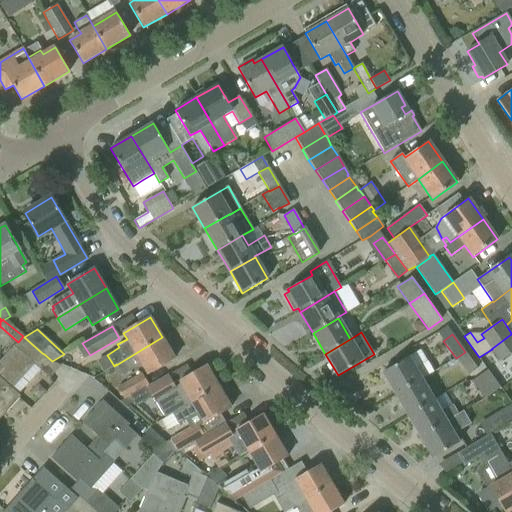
[(511,334),(491,349),(492,349),(500,362),(511,353),(511,334)]
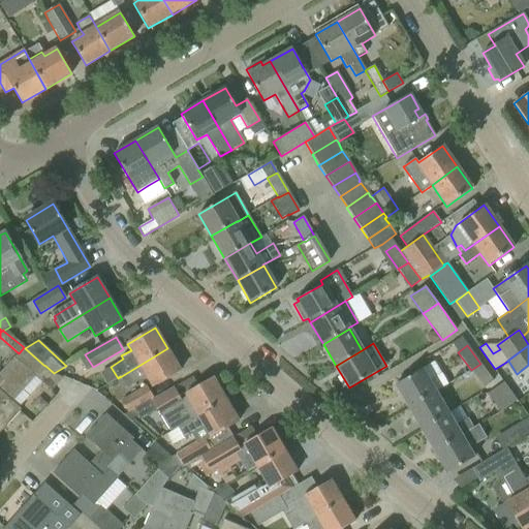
[(0,432),(21,409),(10,400),(34,375),(36,377),(45,366),(43,365),(25,348),(24,347),(19,353),(0,373),(0,432)]
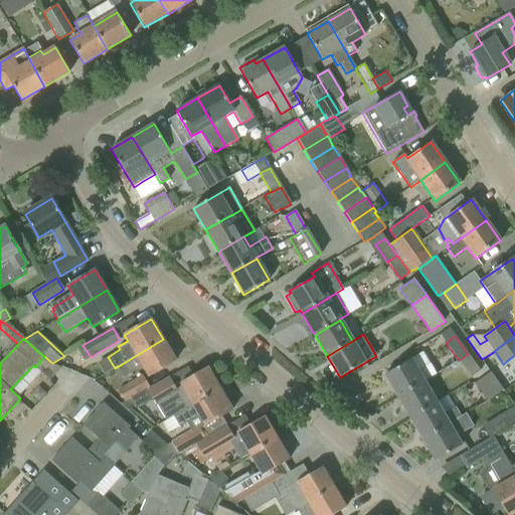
[(163,339),(117,367),(124,378),(143,366),(149,376),(176,360),(163,339)]
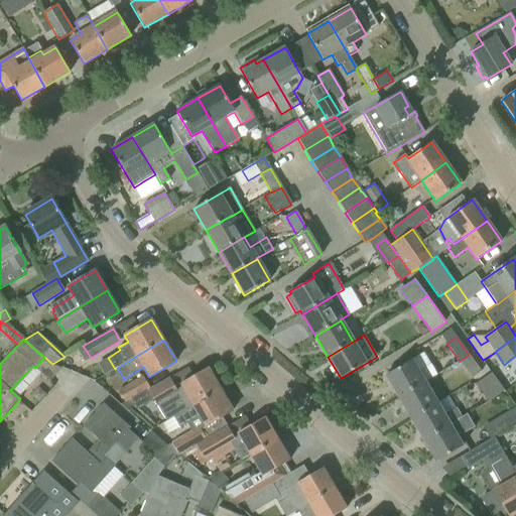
[(386,375),(399,397),(424,382),(436,375),(430,365),(418,371),(408,355),(398,361),(401,366),(386,375)]
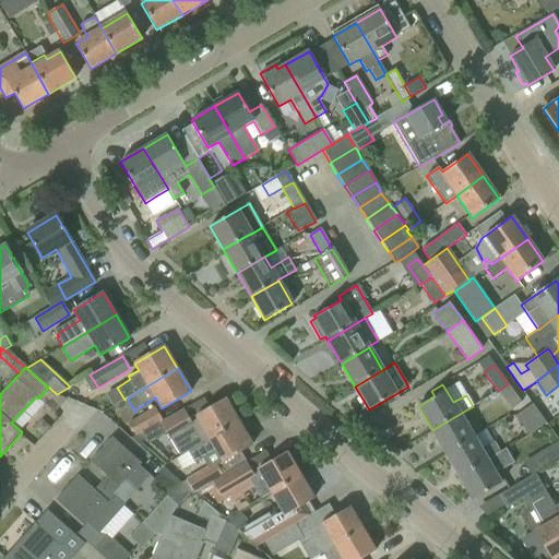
[(508,384),(498,391),(511,409),(521,402),(508,384)]
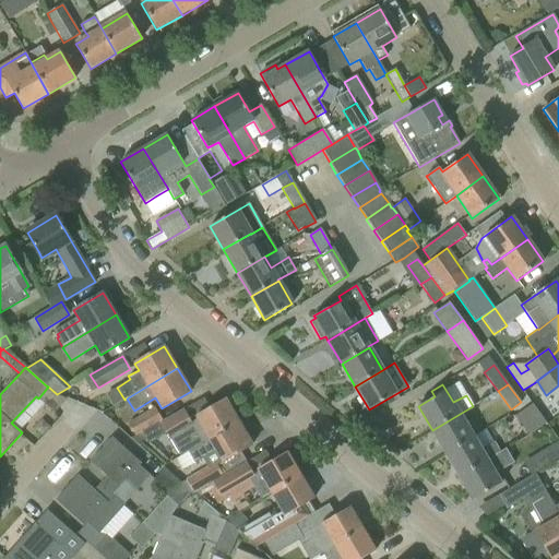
[(162,420),(161,421),(167,433),(169,438),(180,456),(188,452),(239,421),(226,400),(206,411),(194,417),(190,420),(183,408),(162,420)]
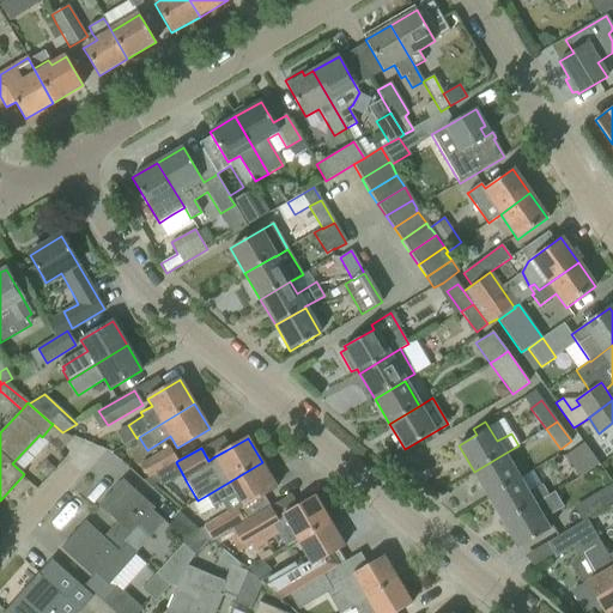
[(565,456),(580,478),(599,463),(584,443),(565,456)]
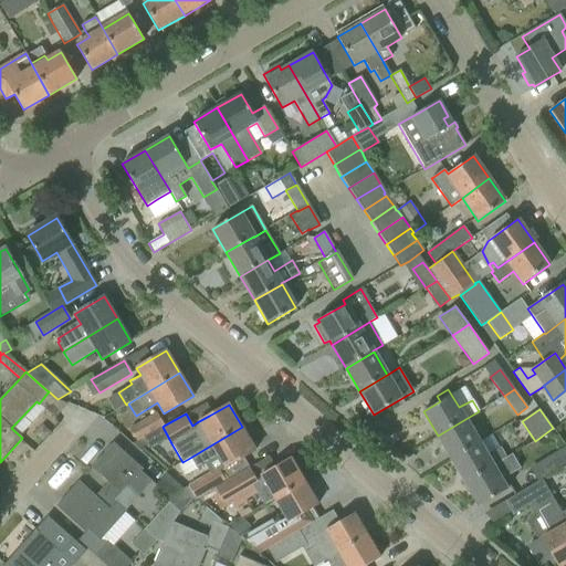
[(157,413),(130,429),(137,441),(144,438),(163,427),(164,426),(157,413)]
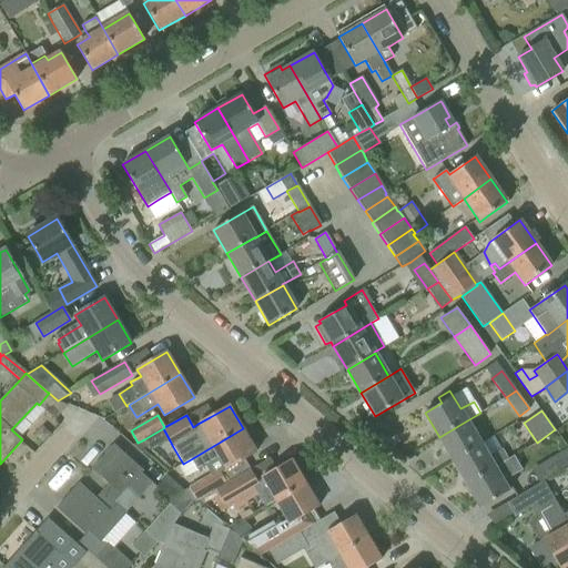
[(439,437),(453,460),(480,444),(467,421),(439,437)]
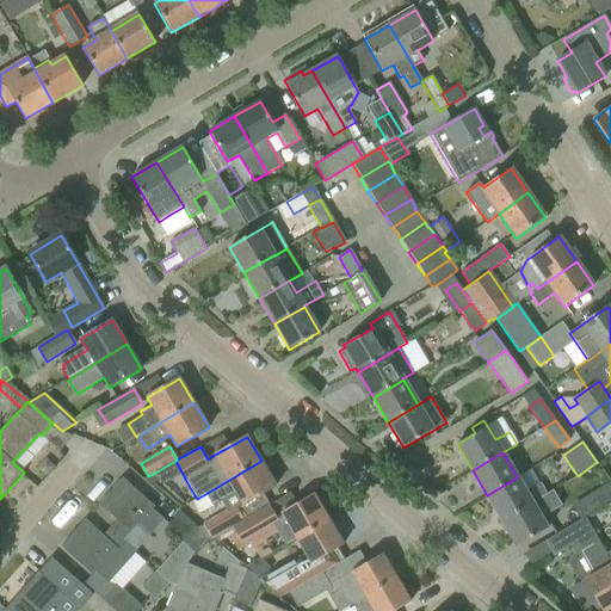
[(261,461),(205,494),(213,506),(235,494),(242,506),(255,498),(276,486),(261,461)]
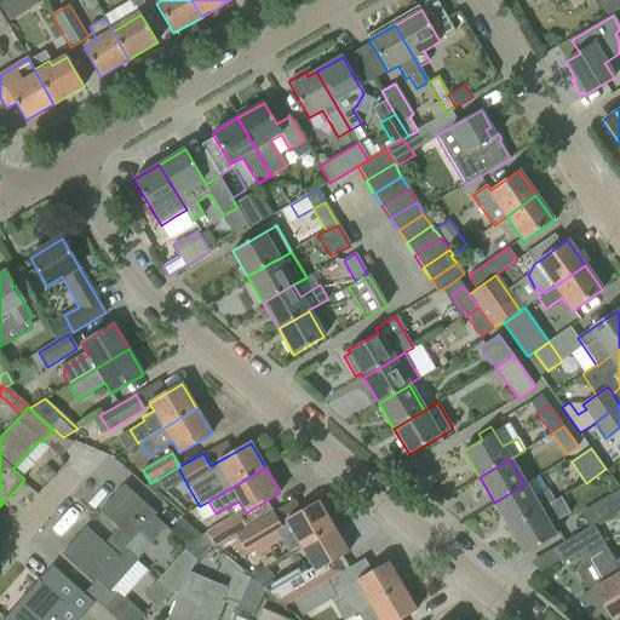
[(150,483),(145,487),(153,492),(162,487),(158,480),(150,483)]
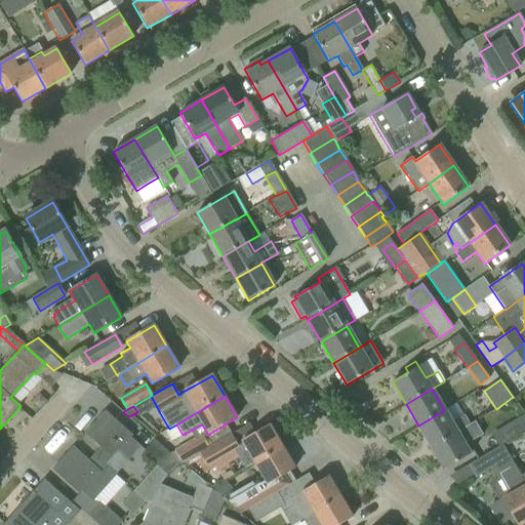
[(105,410),(84,434),(101,447),(94,454),(106,465),(118,450),(128,460),(142,446),(130,437),(132,435),(120,425),(105,410)]
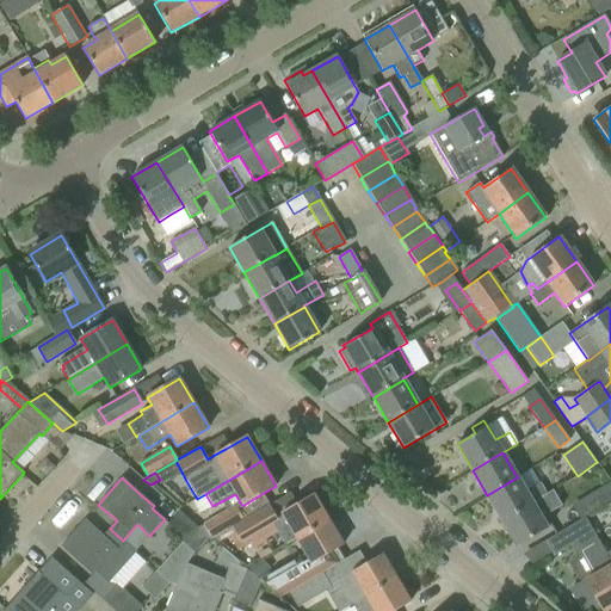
[(487,495),(501,520),(547,494),(541,482),(525,492),(517,477),(487,495)]
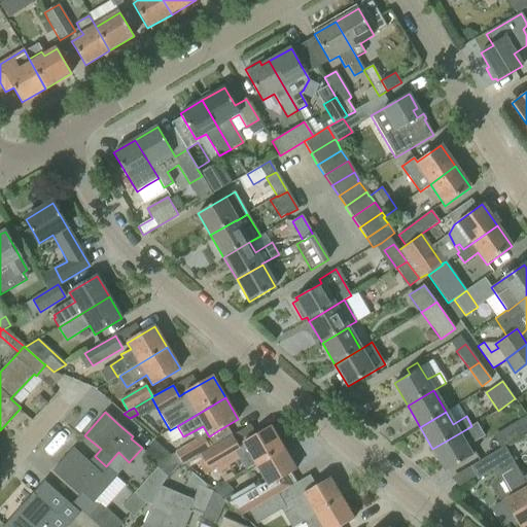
[(493,435),(500,449),(504,447),(523,435),(526,432),(526,415),(526,416),(493,435)]
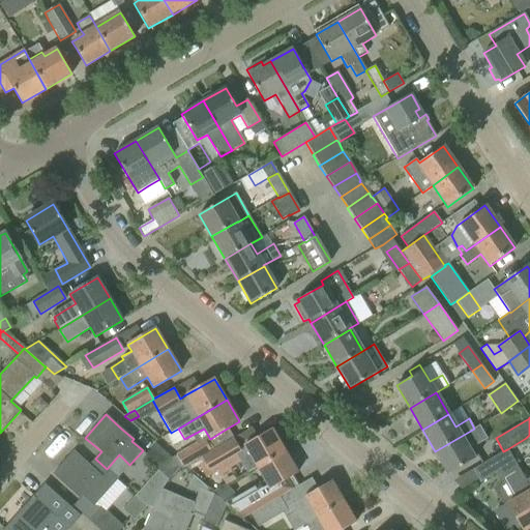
[(474,429),(435,451),(448,474),(466,464),(475,459),(469,448),(488,439),(479,425),(474,429)]
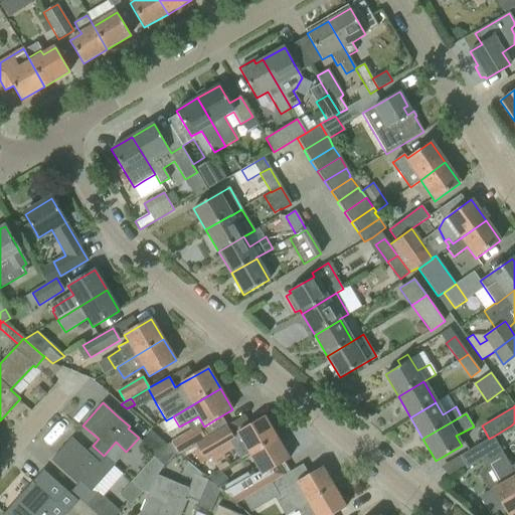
[(237,433),(249,454),(277,438),(265,417),(247,427),(237,433)]
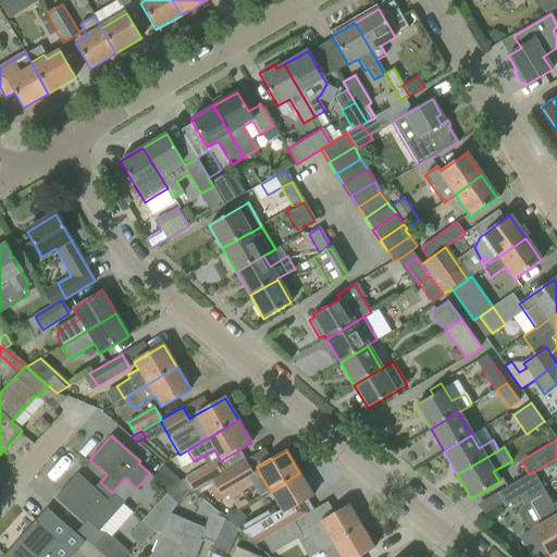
[(87,459),(76,470),(93,485),(102,473),(87,459)]
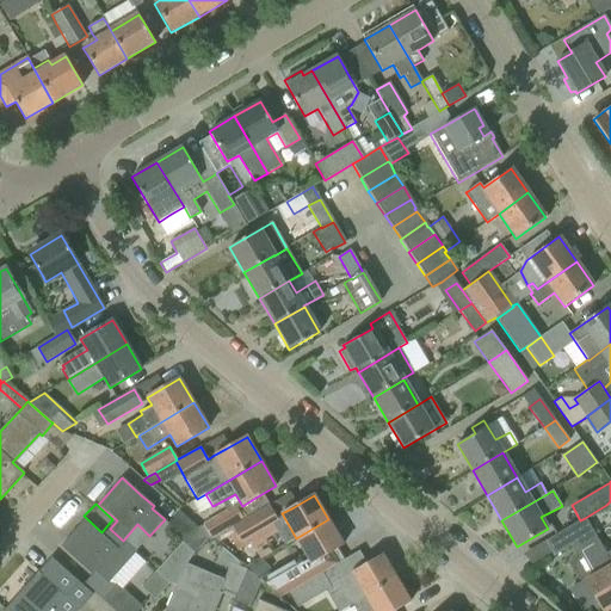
[(269,506),(244,520),(233,528),(240,541),(277,519),(269,506)]
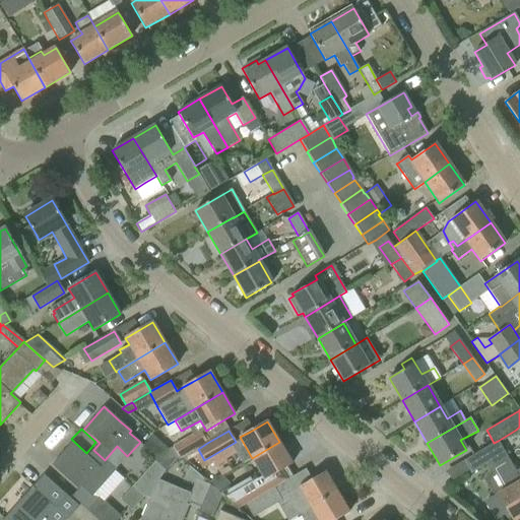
[(173,448),(170,450),(178,457),(179,457),(180,459),(198,449),(207,443),(200,432),(173,448)]
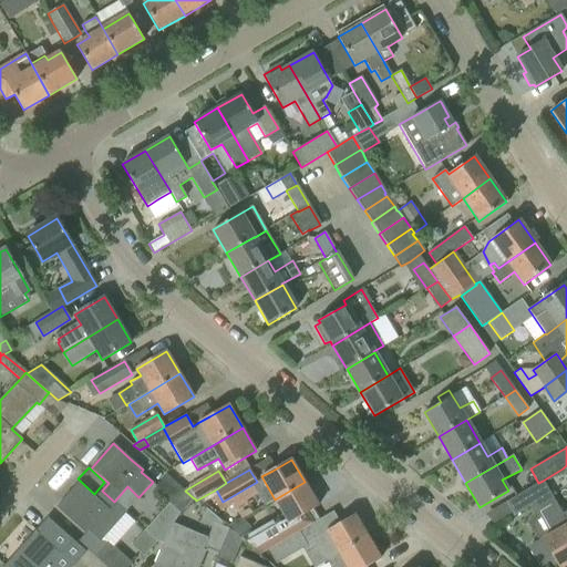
[(194,498),(185,491),(167,474),(154,488),(181,513),(194,498)]
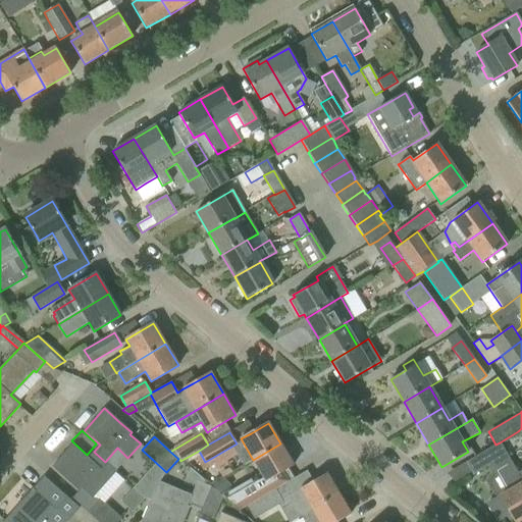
[(500,442),(496,445),(466,462),(473,475),(493,463),(498,469),(493,471),(507,492),(487,504),(496,518),(508,511),(514,521),(516,521),(521,518),(521,481),(517,473),(518,472),(506,454),(500,442)]
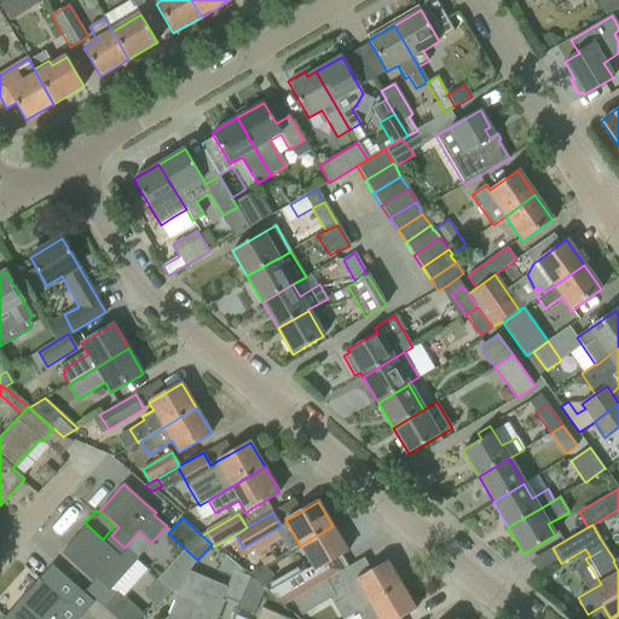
[(335,559),(347,551),(333,526),(300,545),(313,568),(308,571),(271,594),(284,605),(287,603),(294,599),(313,588),(313,589),(328,580),(342,572),(335,559)]
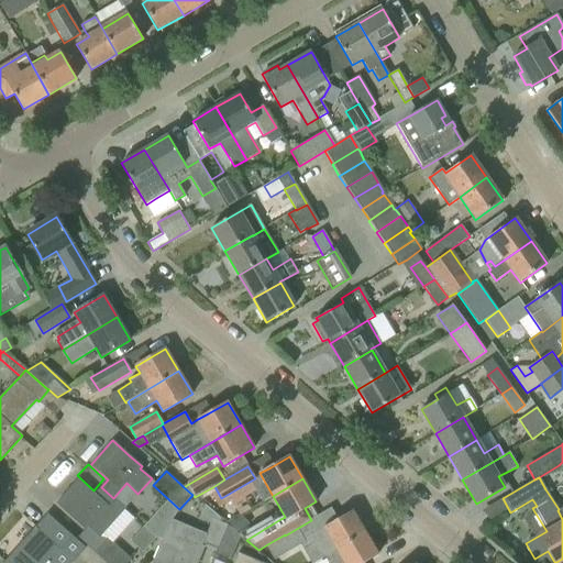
[(78,479),(56,504),(73,518),(85,529),(87,527),(99,538),(100,537),(106,542),(109,539),(114,543),(136,518),(125,509),(113,498),(101,487),(95,494),(78,479)]
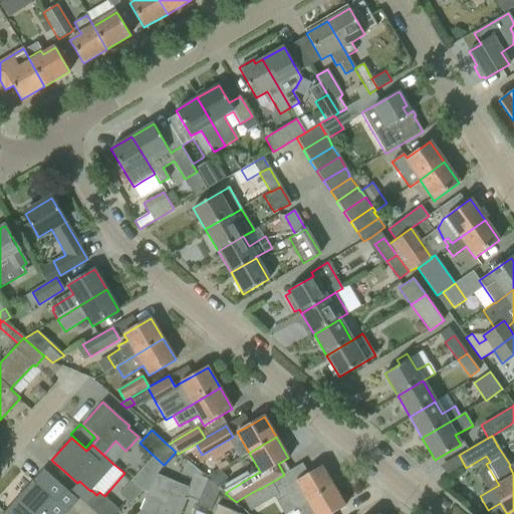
[(142,508),(139,513),(181,513),(187,501),(197,505),(207,480),(199,477),(201,474),(186,462),(181,474),(192,479),(188,487),(158,475),(153,480),(148,494),(142,508)]
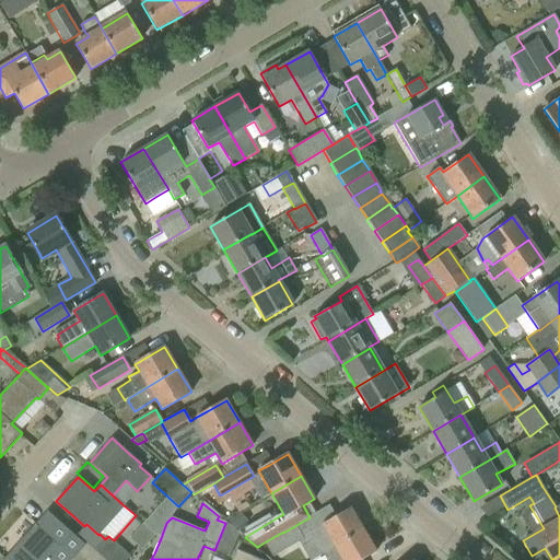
[(312,559),(323,553),(363,529),(350,508),(322,524),(326,533),(302,546),(304,549),(296,553),(300,559),(312,559)]
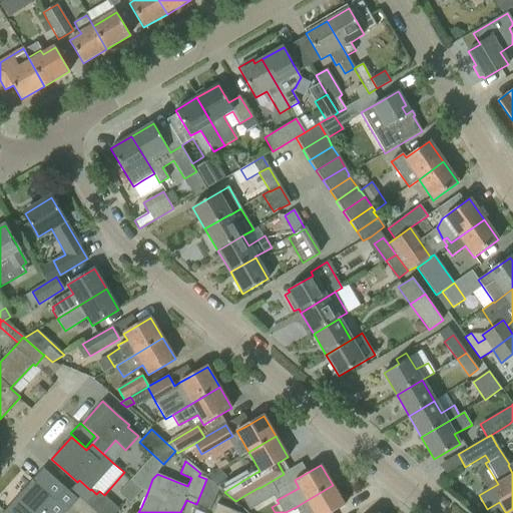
[(43,467),(1,512),(64,512),(70,507),(77,498),(43,467)]
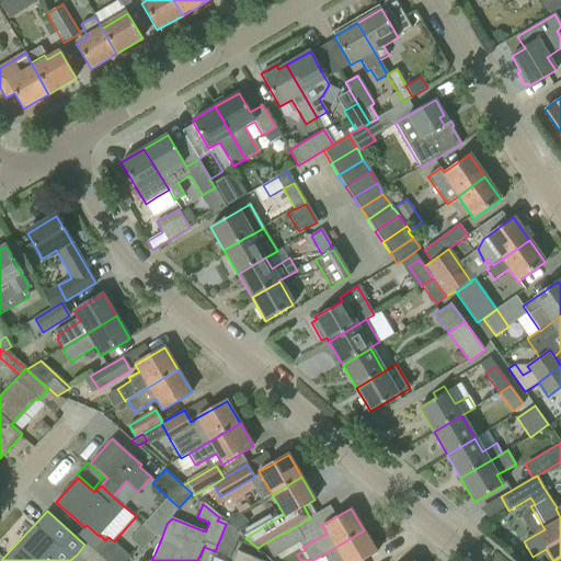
[(226,524),(215,551),(228,557),(237,534),(227,525),(226,524)]
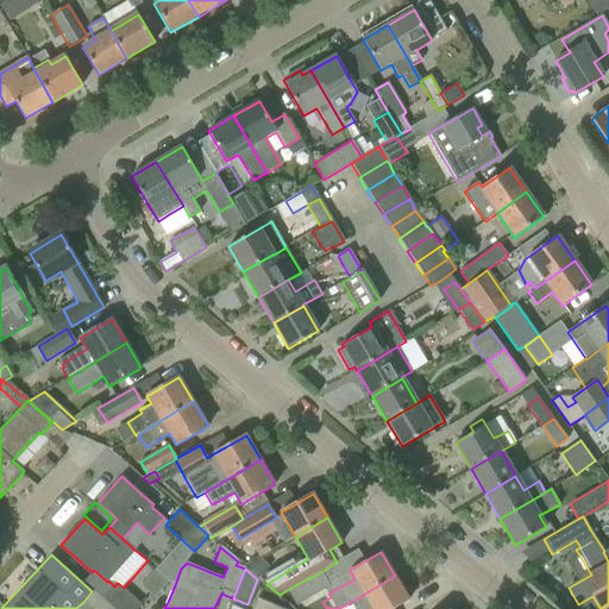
[(308,578),(289,589),(297,606),(325,589),(331,585),(328,583),(322,571),(308,579),(308,578)]
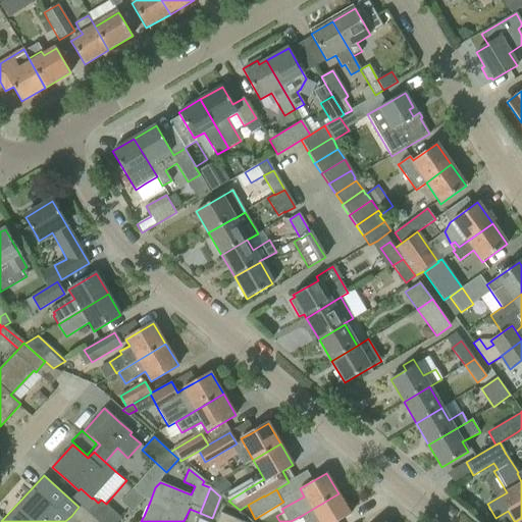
[(336,521),(351,514),(338,493),(301,516),(304,521),(336,521)]
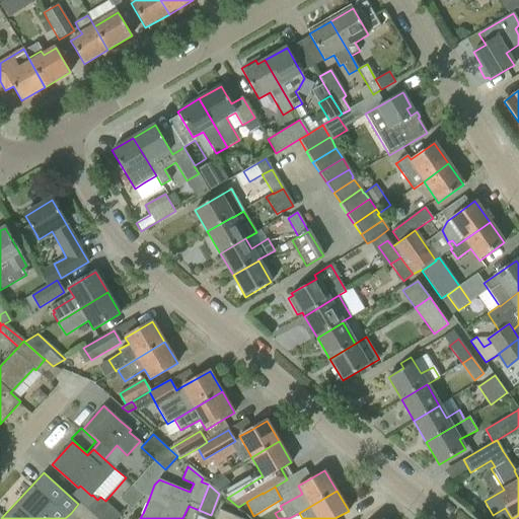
[(97,500),(88,510),(97,518),(118,518),(122,515),(105,501),(100,497),(97,500)]
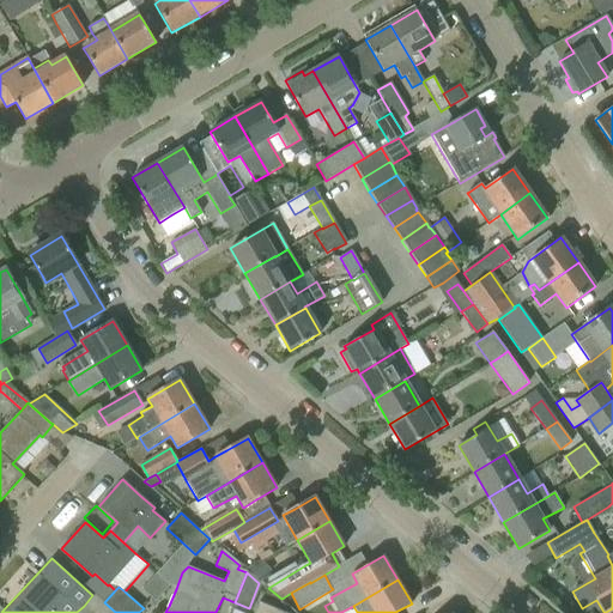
[(115,612),(104,602),(95,594),(92,595),(84,606),(92,612),(91,612),(115,612)]
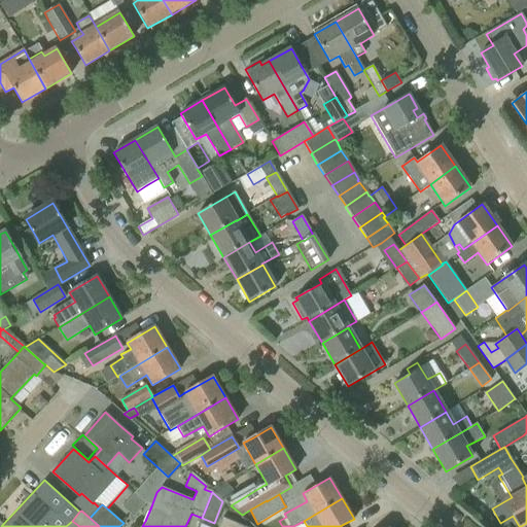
[(244,526),(222,518),(217,526),(244,526)]
